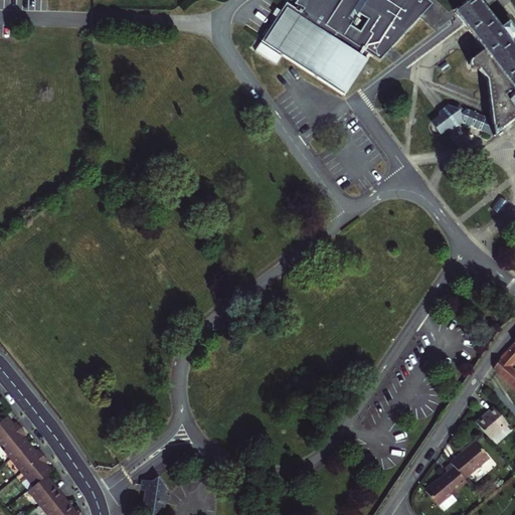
[(298,0),(296,5),(299,7),(297,10),(287,4),(282,13),(278,19),(263,43),(345,95),(368,58),(367,57),(370,52),(381,59),(430,0),(298,0)]
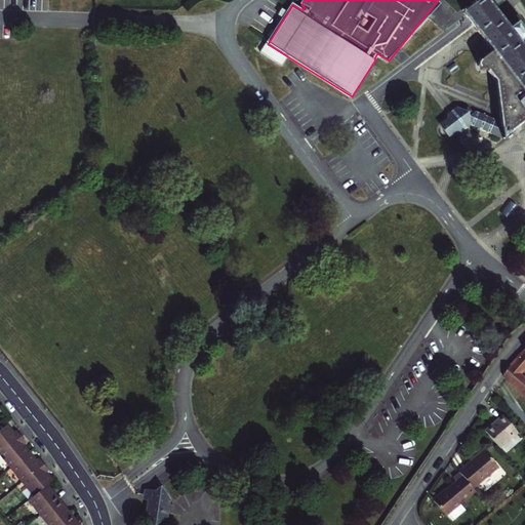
[(524,57),(515,45),(522,39),(512,26),(505,32),(483,0),(482,0),(462,15),(486,46),(490,52),(478,62),(477,64),(476,65),(476,66),(476,68),(477,69),(478,70),(479,71),(480,72),(489,84),(493,120),(468,110),(466,111),(461,105),(458,107),(451,104),(442,111),(443,119),(441,121),(440,119),(437,122),(444,130),(447,128),(445,127),(448,125),(455,128),(463,122),(465,122),(496,134),(510,124),(517,118),(524,112),(524,57)]
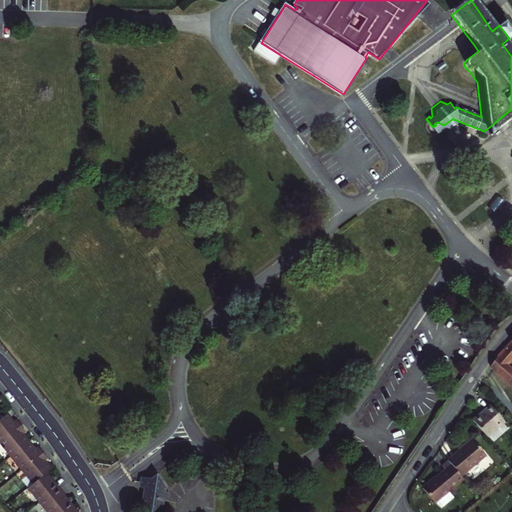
[(439,51),(429,58),(433,63),(443,55),(439,51)]
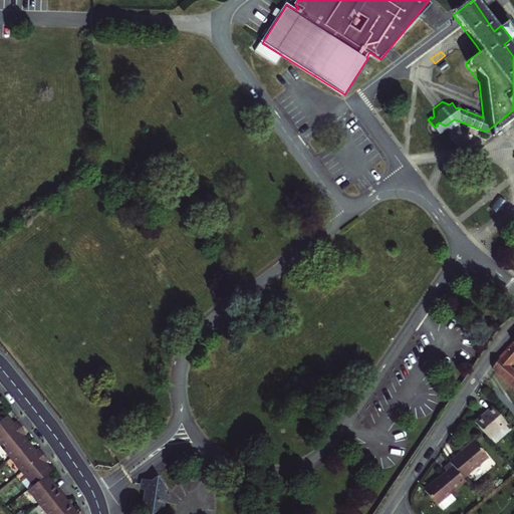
[(433,108),(442,101),(437,100),(430,91),(425,95),(432,104),(433,108)]
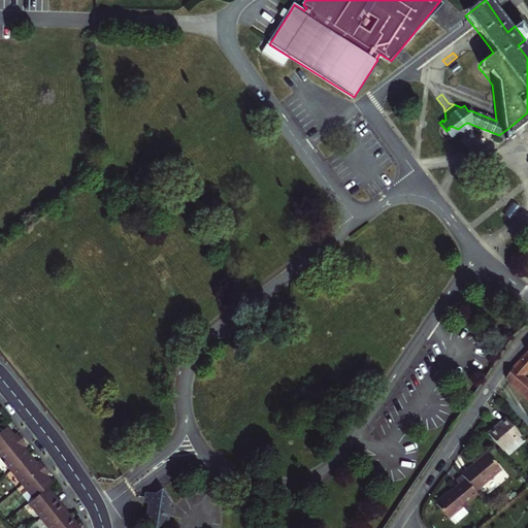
[(466,123),(458,129),(463,131),(470,141),(475,137),(468,128),(466,123)]
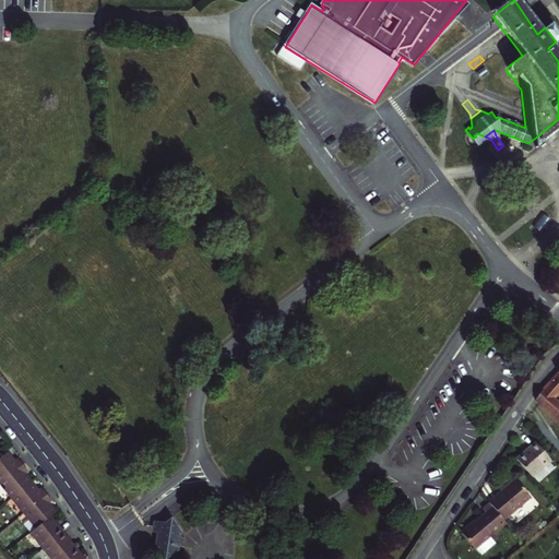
[(558,371),(548,383),(558,392),(558,371)]
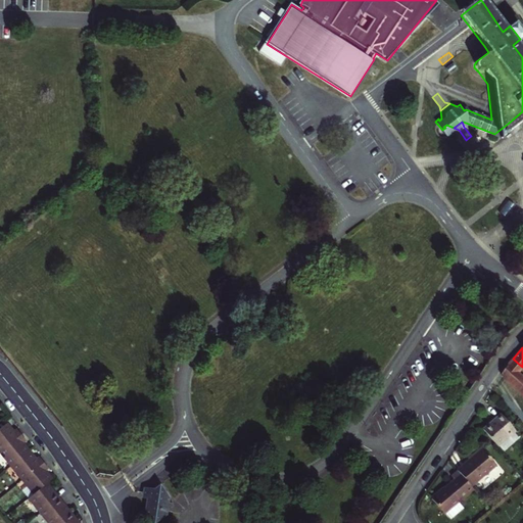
[(508,365),(518,373),(522,367),(513,359),(511,361),(508,365)]
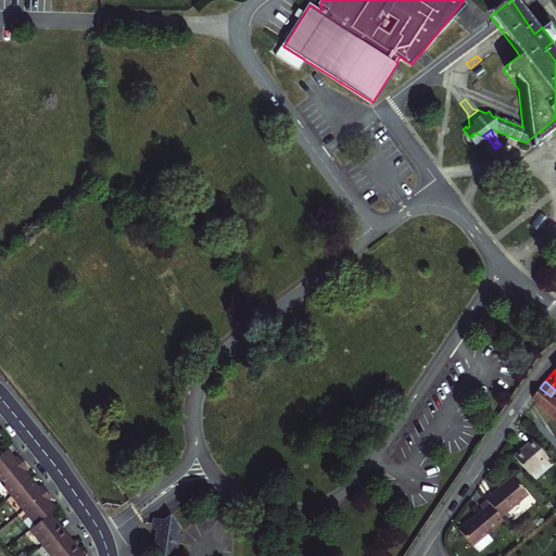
[(555,401),(551,396),(540,388),(533,396),(536,404),(555,420),(555,401)]
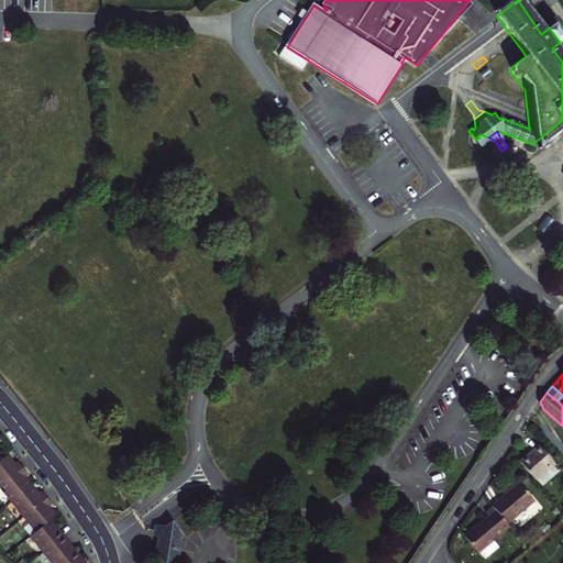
[(520,463),(534,479),(554,463),(539,446),(520,463)]
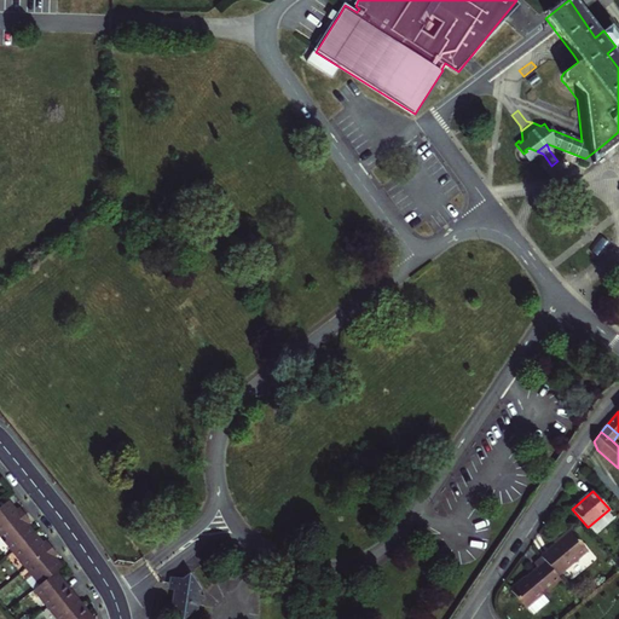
[(0,507),(0,534),(23,515),(18,509),(15,512),(6,503),(0,507)]
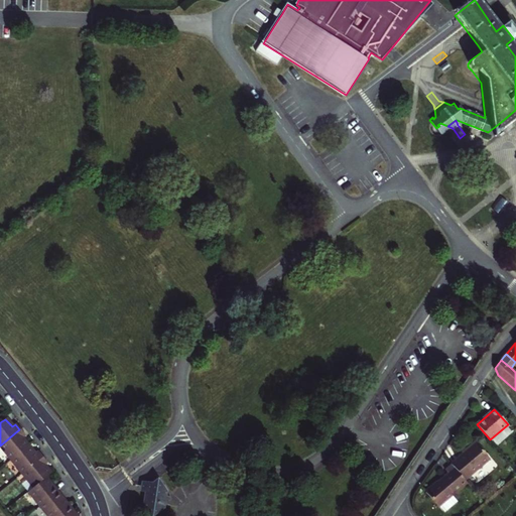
[(0,446),(10,460),(27,446),(21,438),(24,435),(19,429),(0,445),(0,446)]
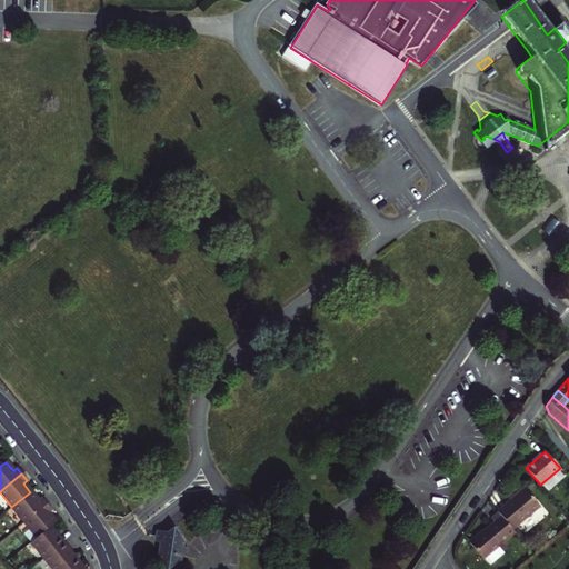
[(523,488),(497,511),(498,511),(512,529),(539,506),(523,488)]
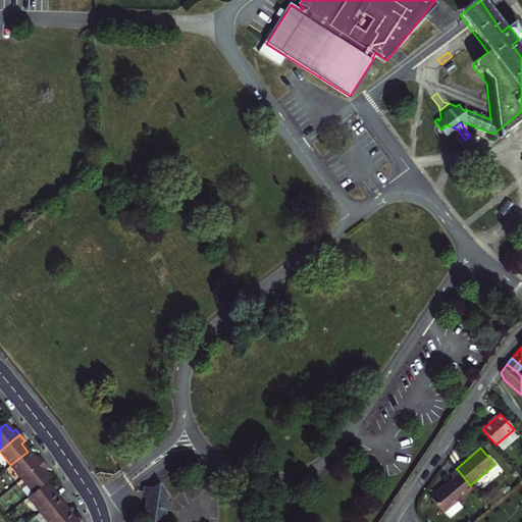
[(35,460),(28,452),(10,465),(21,479),(43,463),(38,457),(35,460)]
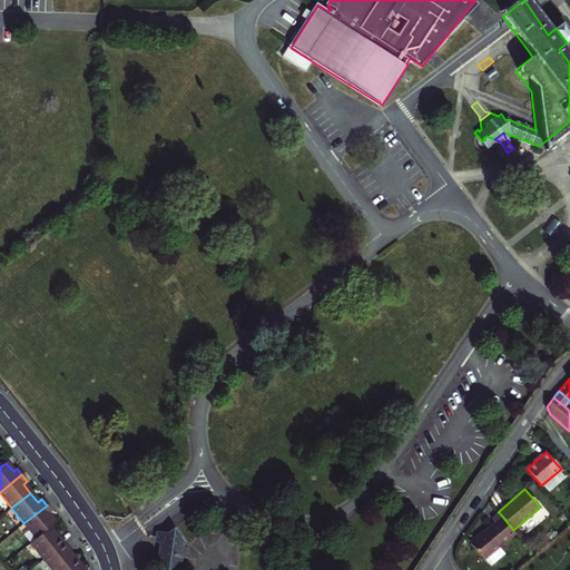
[(47,505),(23,523),(36,538),(49,528),(55,523),(48,514),(52,512),(47,505)]
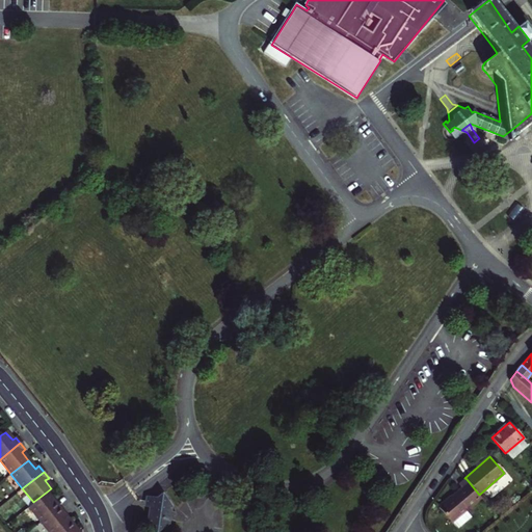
[(452,523),(481,498),(479,495),(466,478),(458,484),(461,487),(439,507),(452,523)]
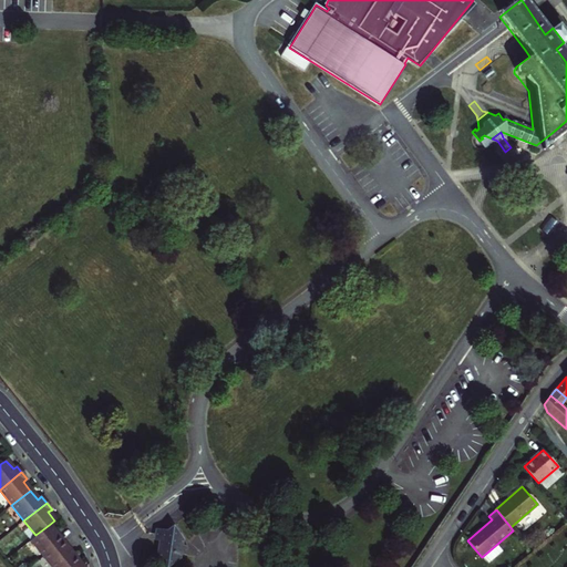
[(35,535),(30,539),(43,556),(62,542),(49,525),(35,535)]
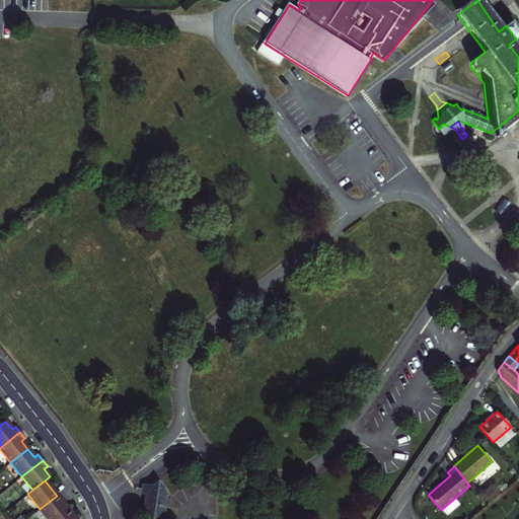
[(149,497),(147,509),(154,518),(156,518),(167,511),(167,507),(168,499),(169,493),(161,482),(154,487),(149,486),(147,488),(145,492),(146,496),(149,497)]
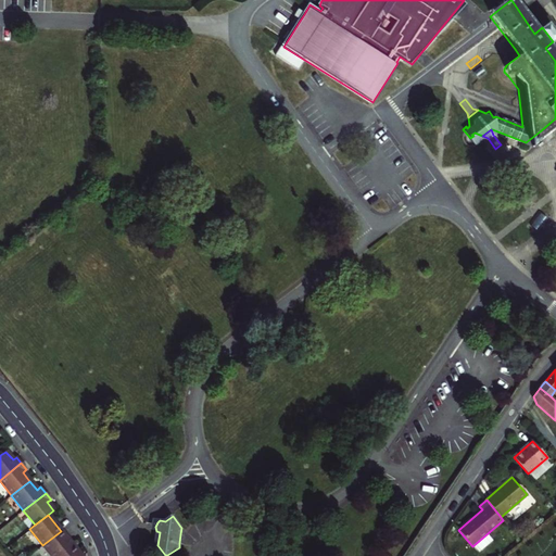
[(61,531),(42,545),(51,555),(60,555),(73,545),(61,531)]
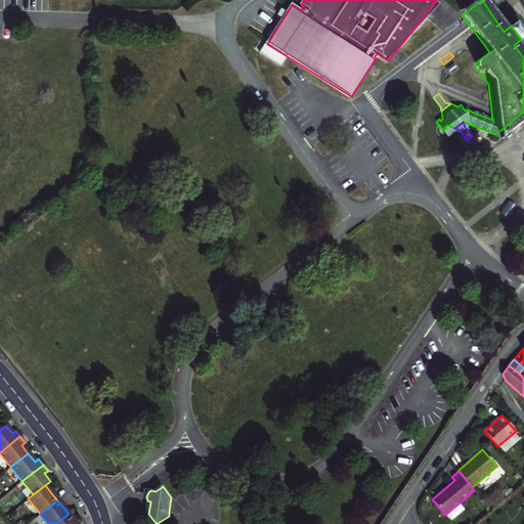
[(76,523),(69,514),(56,523),(76,523)]
